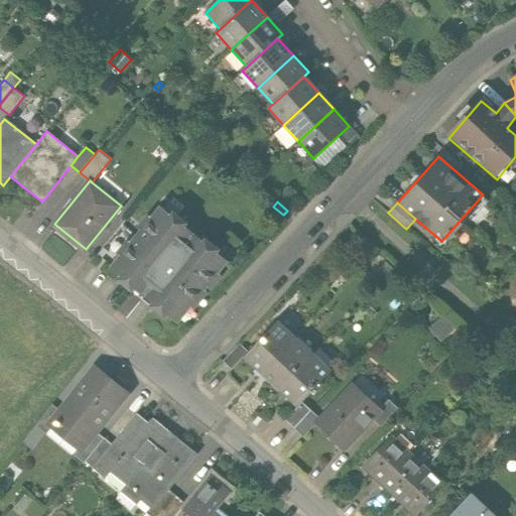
[(160,204),(112,264),(177,317),(226,257),(160,204)]
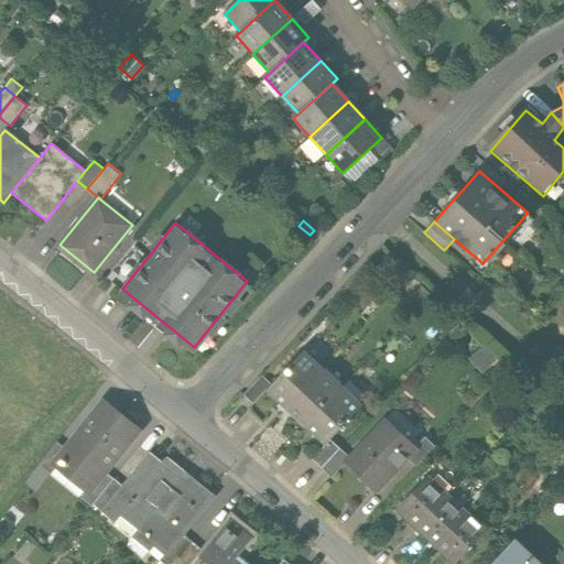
[(485,345),(470,358),(481,371),(496,358),(485,345)]
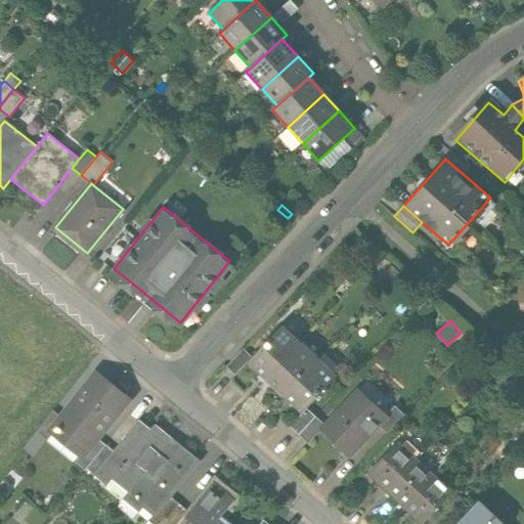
[(248,363),(266,381),(301,344),(282,326),(254,357),(248,363)]
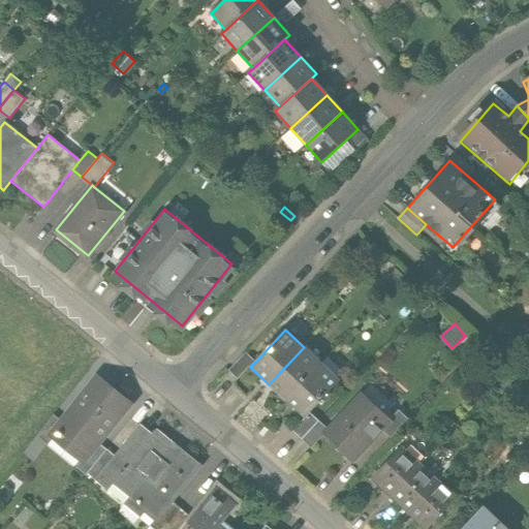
[(269,384),(286,401),(321,364),(304,347),(269,384)]
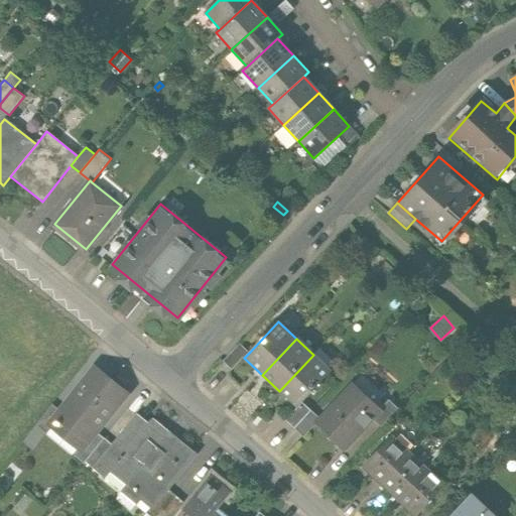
[(232,371),(244,358),(250,352),(241,344),(224,363),(232,371)]
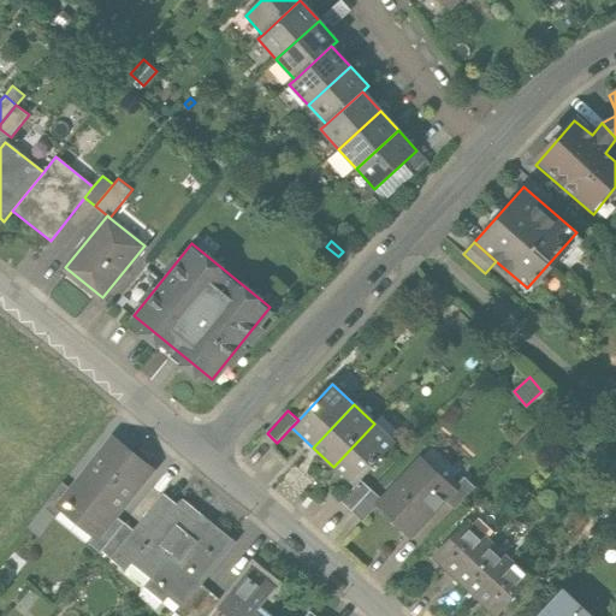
[(395,443),(374,424),(333,467),(354,486),(361,479),(395,443)]
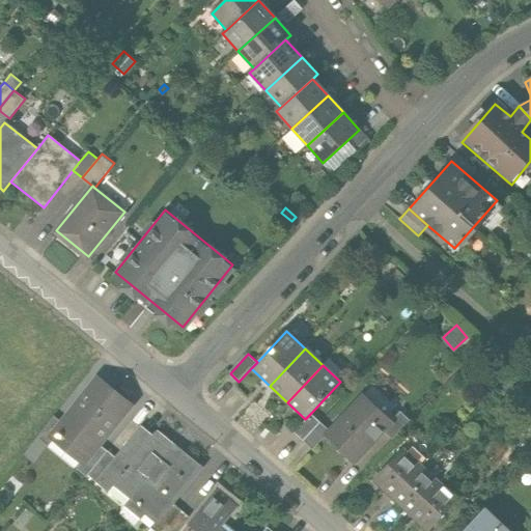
[(64,423),(54,437),(82,459),(96,442),(130,400),(101,378),(64,423)]
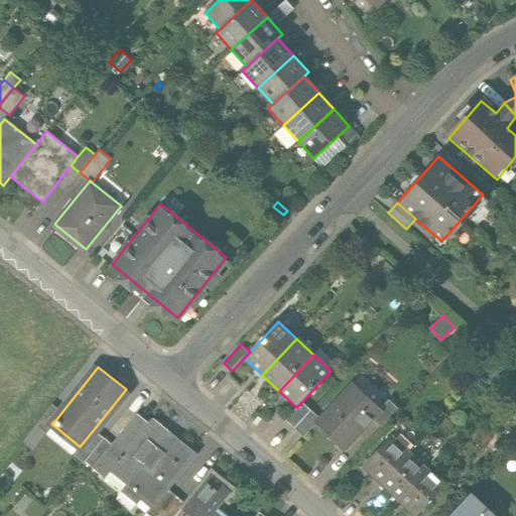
[(320,417),(314,423),(343,449),(373,417),(381,409),(353,383),(320,417)]
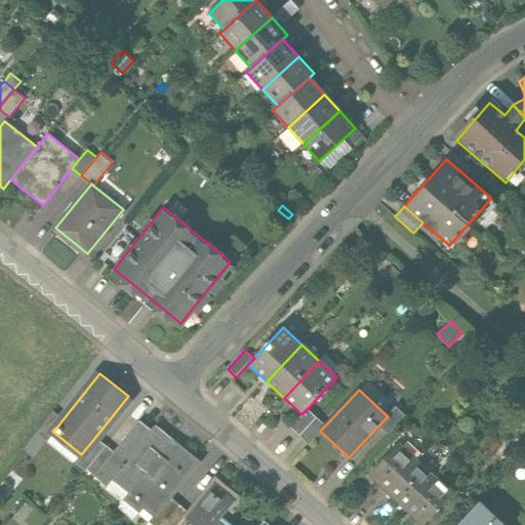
[(397,407),(388,416),(379,425),(389,433),(405,415),(397,407)]
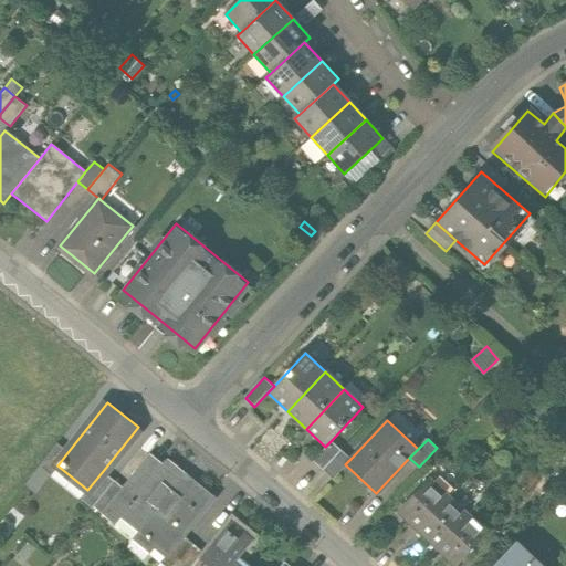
[(333,479),(345,464),(352,458),(332,440),(325,447),(313,460),(333,479)]
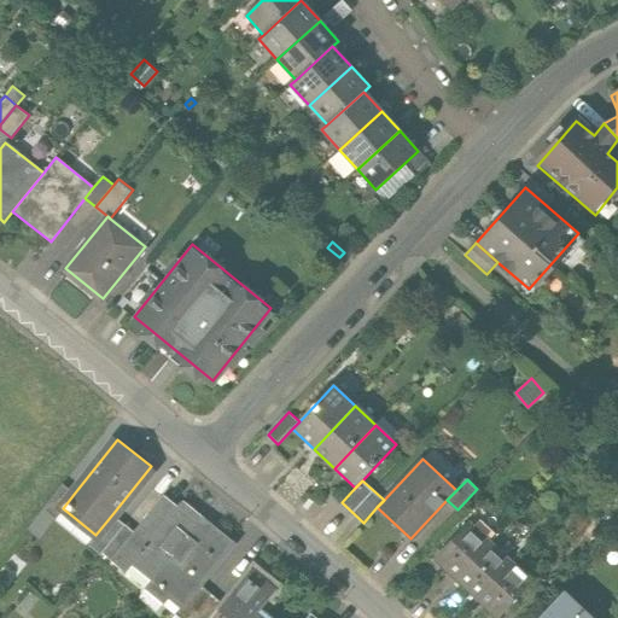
[(38,538),(63,508),(75,493),(63,483),(25,529),(38,538)]
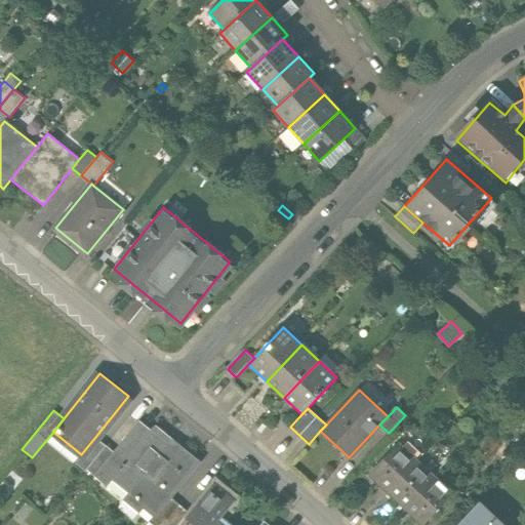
[(112,479),(128,492),(172,438),(155,423),(151,430),(138,419),(113,451),(94,475),(107,484),(112,479)]
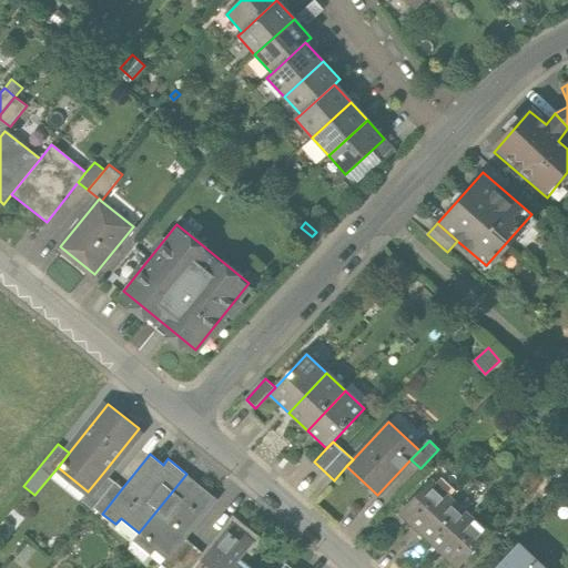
[(92,509),(94,507),(114,482),(103,473),(88,492),(81,500),(92,509)]
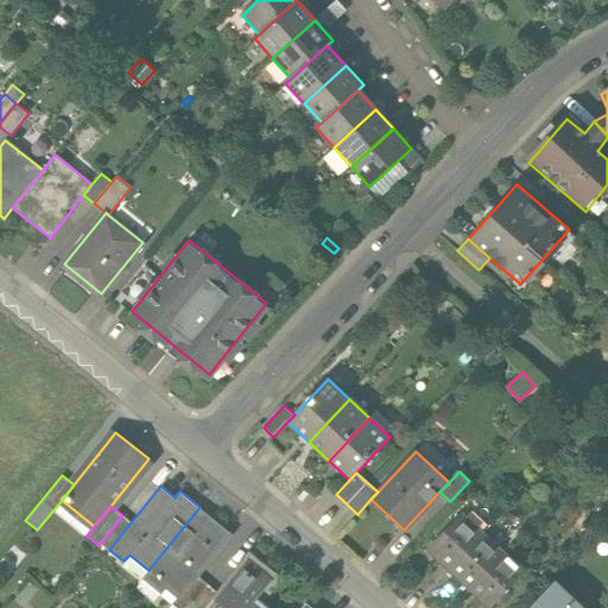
[(230,532),(200,507),(149,570),(141,578),(159,593),(166,586),(179,596),(197,575),(230,532)]
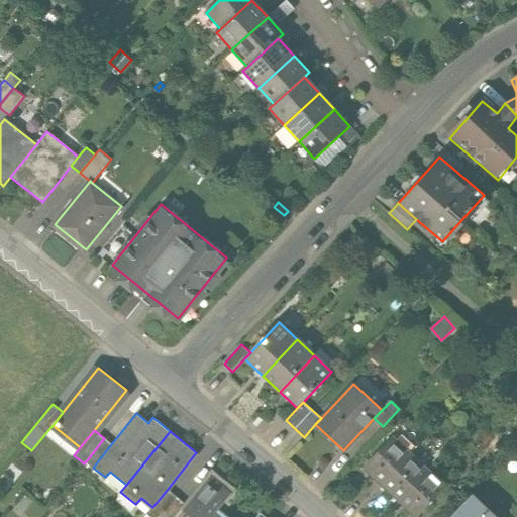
[(366,468),(383,484),(411,453),(394,437),(366,468)]
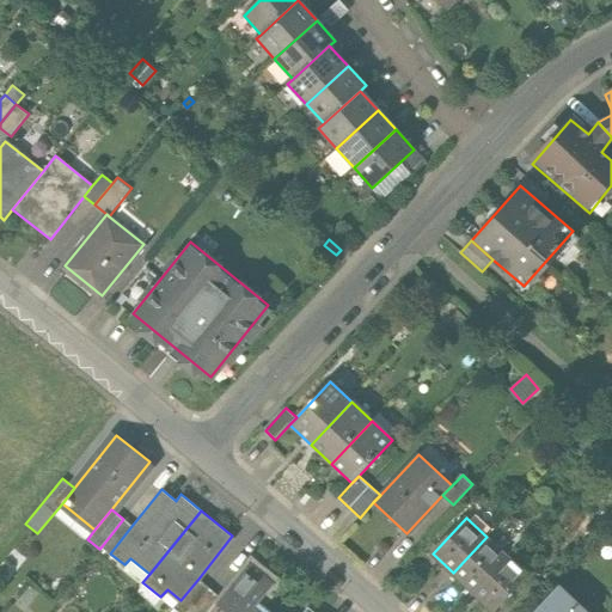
[(132,526),(123,519),(102,546),(110,554),(132,526)]
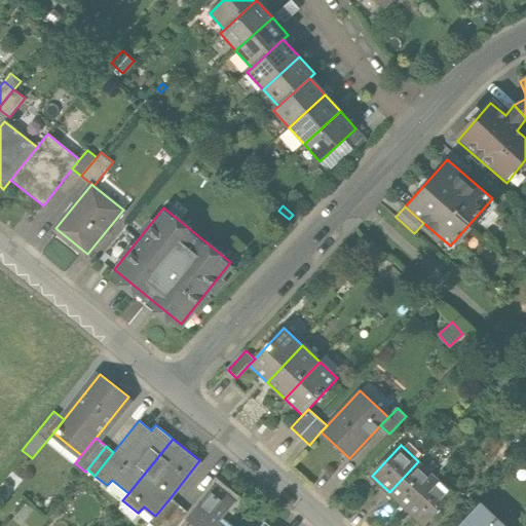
[(398,500),(407,509),(436,478),(418,461),(389,492),(398,500)]
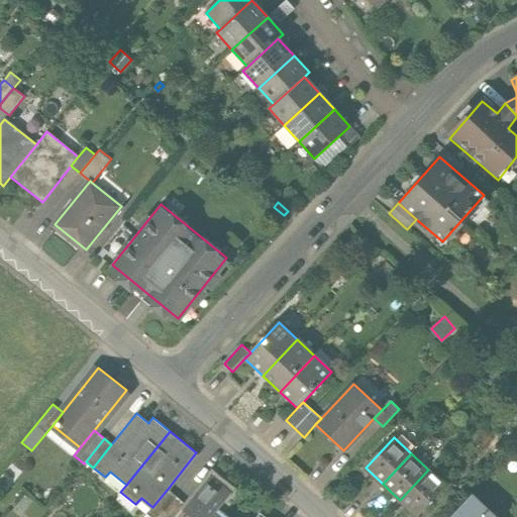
[(445,486),(428,470),(400,500),(417,516),(445,486)]
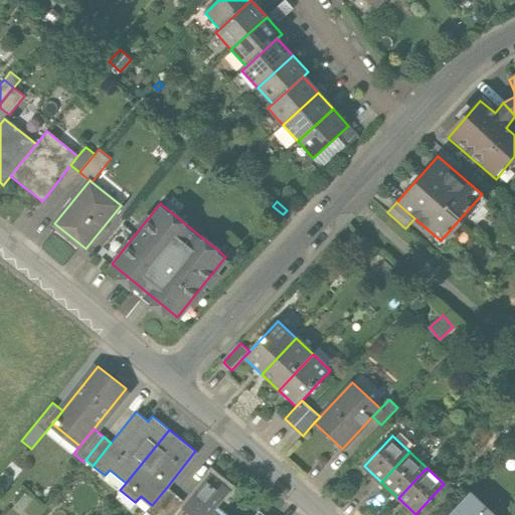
[(229,514),(217,505),(230,489),(208,471),(184,501),(172,514),(229,514)]
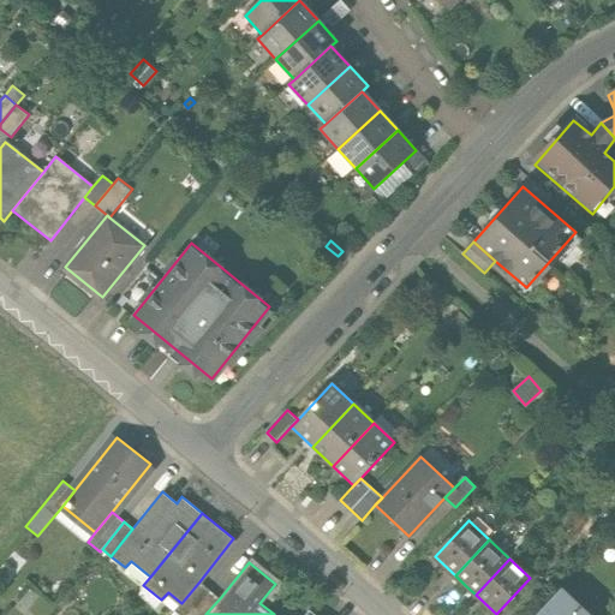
[(446,605),(465,585),(455,575),(436,596),(446,605)]
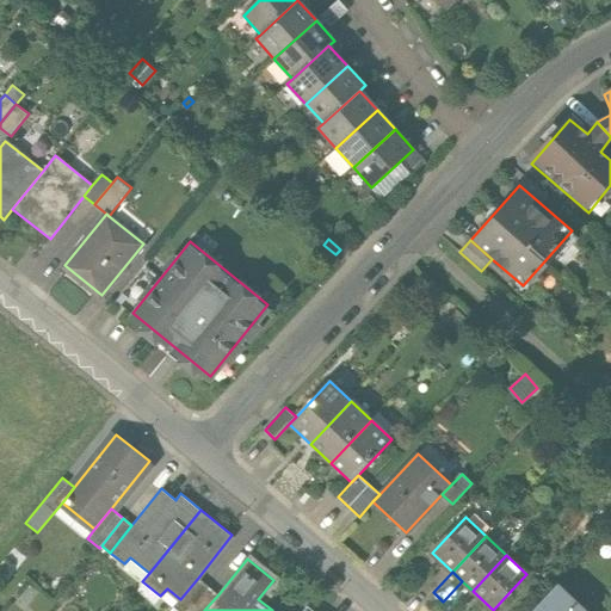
[(180,599),(174,608),(178,610),(204,610),(218,594),(198,578),(180,599)]
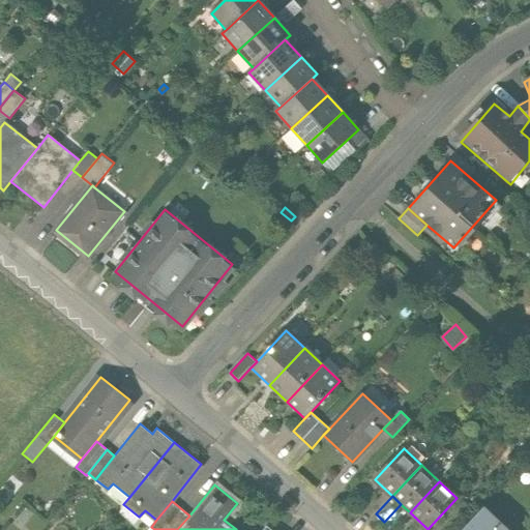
[(467,529),(505,529),(486,510),(467,529)]
